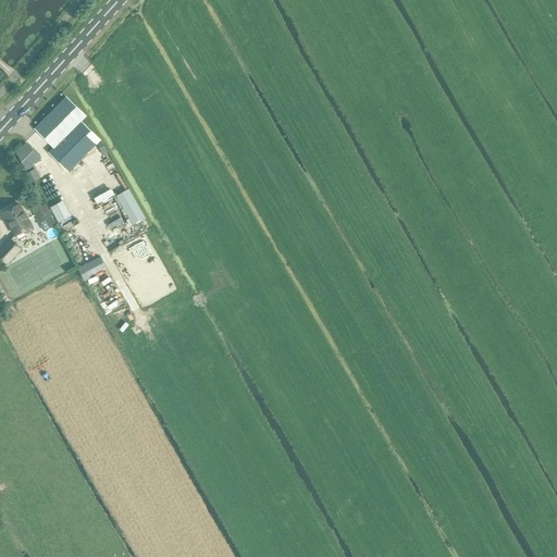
[(67,171),(99,140),(81,122),(85,118),(65,98),(35,128),(54,148),(49,152),(67,171)]
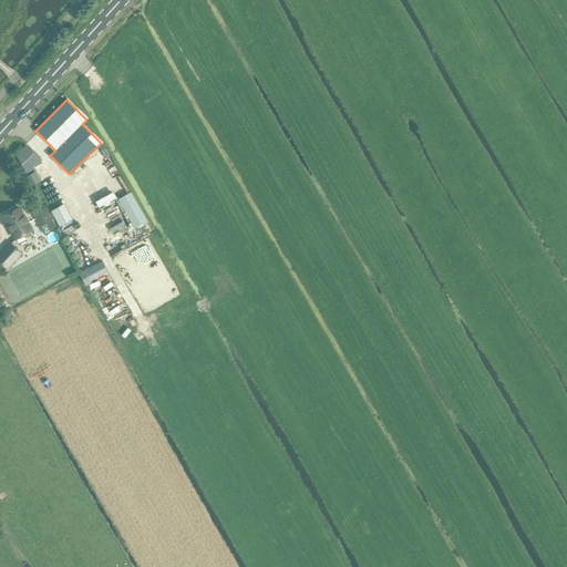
[(27,174),(40,162),(26,146),(17,155),(27,174)]
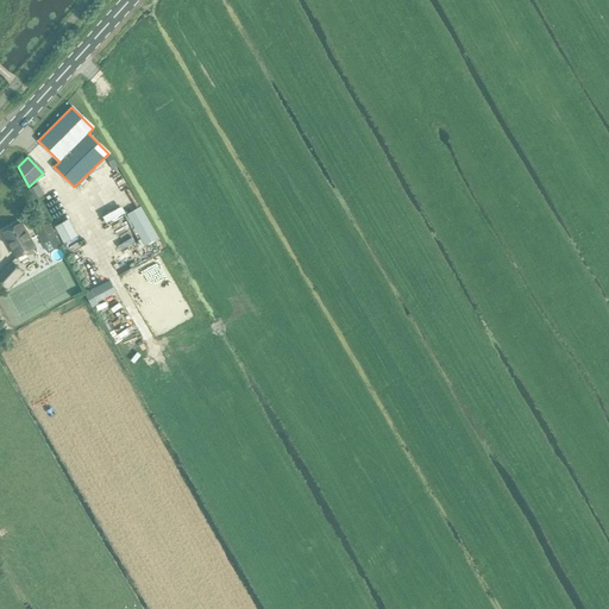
[(140,207),(126,214),(144,246),(158,238),(140,207)]
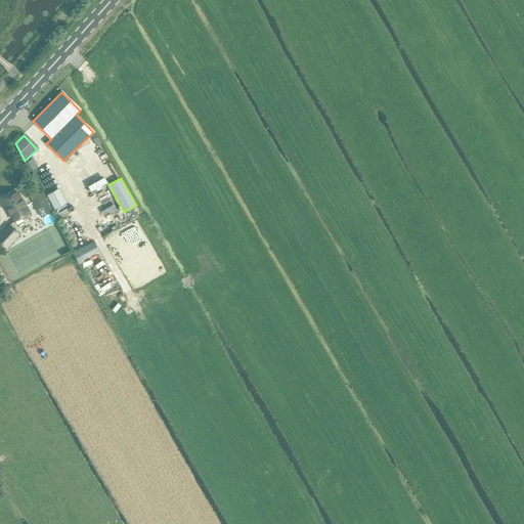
[(58,189),(46,194),(53,209),(66,204),(58,189)]
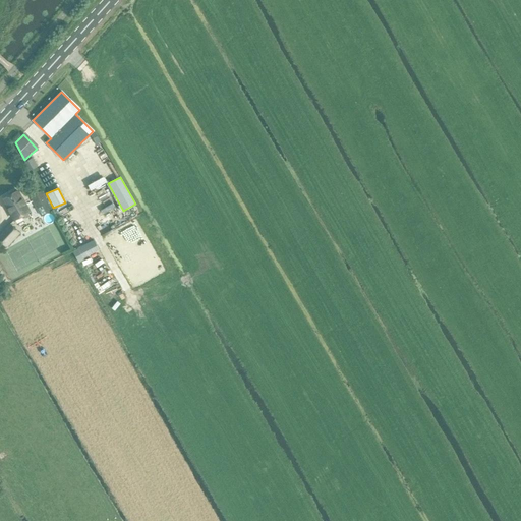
[(2,199),(14,220),(23,215),(25,219),(30,217),(27,213),(30,212),(17,190),(2,199)]
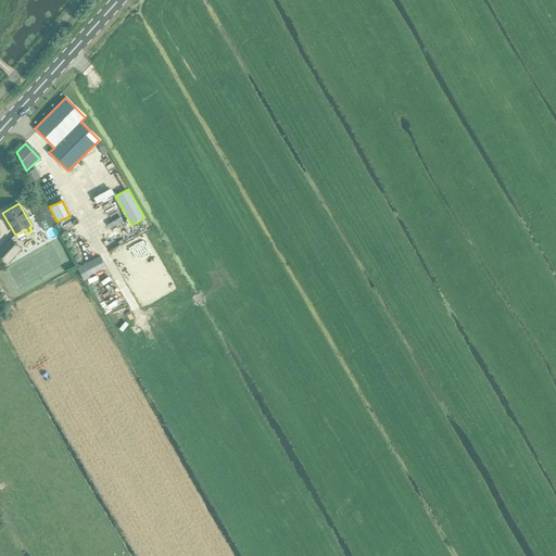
[(55,225),(45,205),(33,211),(43,231),(55,225)]
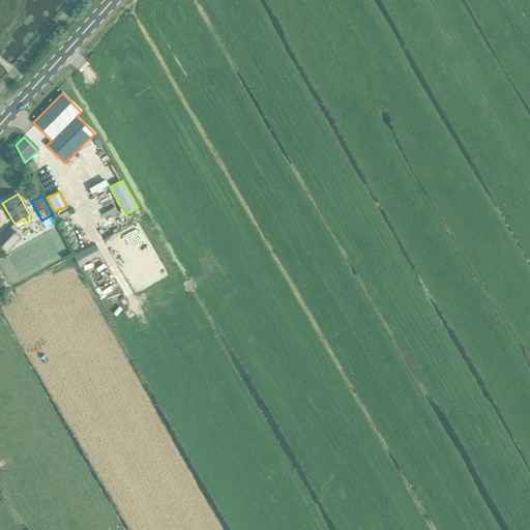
[(0,245),(6,251),(19,237),(10,228),(0,238),(0,245)]
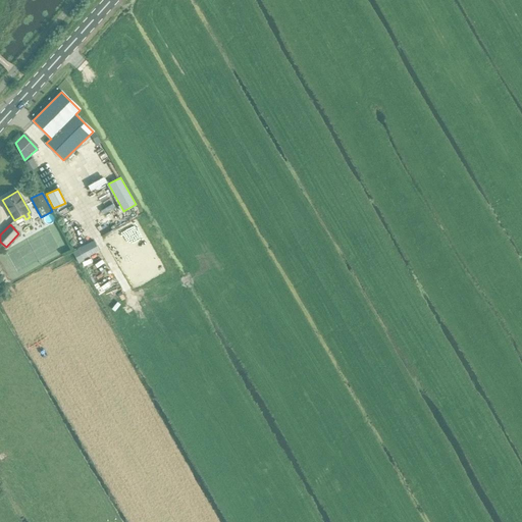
[(94,242),(71,254),(77,264),(85,261),(84,259),(99,251),(94,242)]
